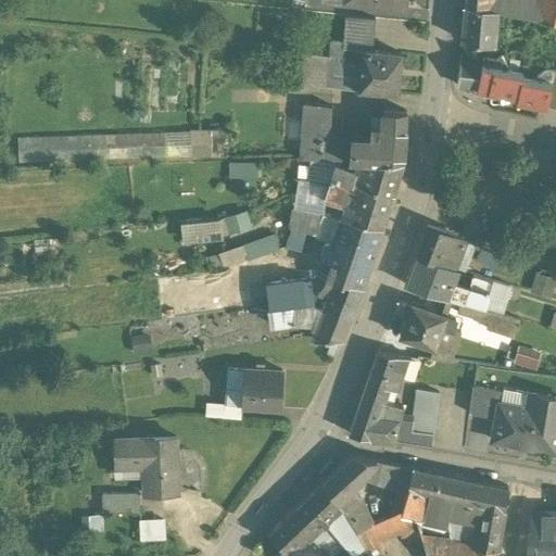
[(343,0),(344,3),(404,10),(404,0),(343,0)]
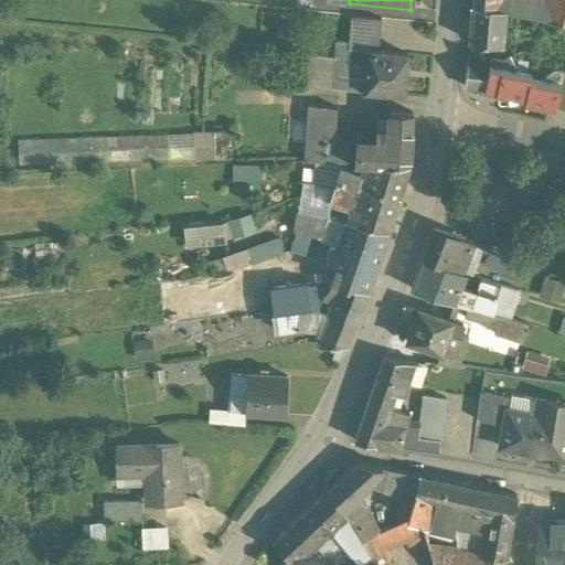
[(493,0),(493,9),(503,11),(510,11),(511,0),(493,0)]
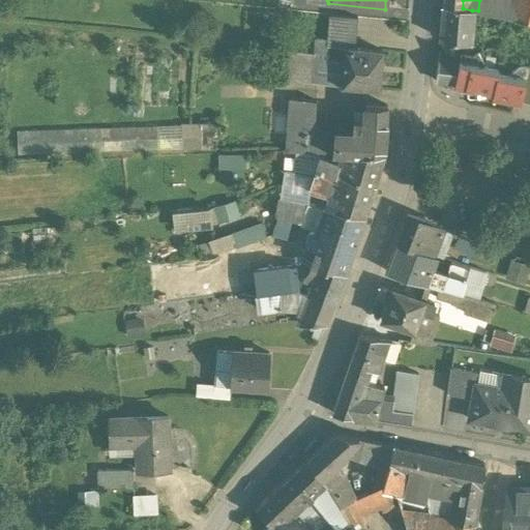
[(508,0),(479,0),(478,10),(502,16),(507,17),(508,0)]
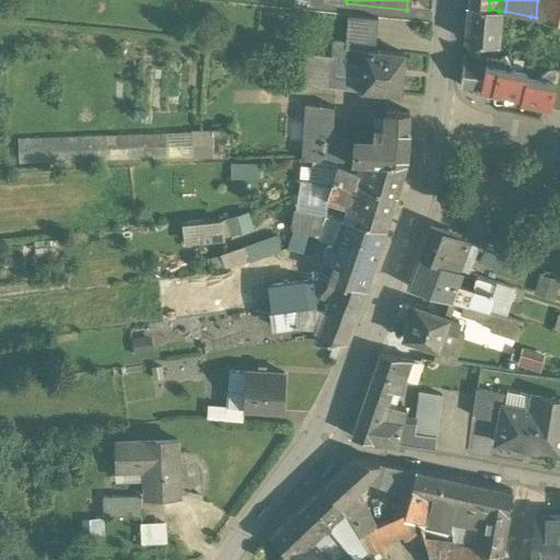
[(559,0),(537,0),(536,18),(559,21),(559,0)]
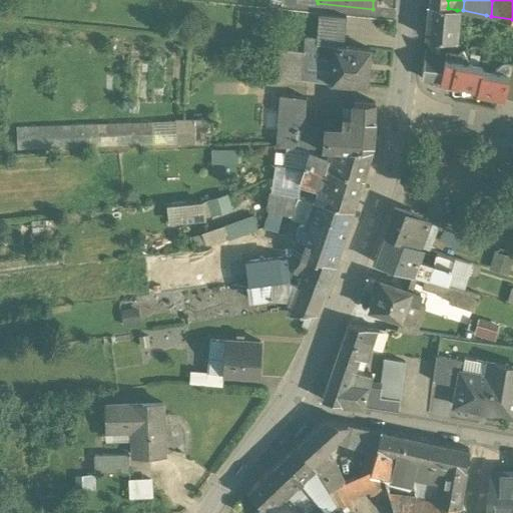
[(448,8),(429,4),(426,38),(453,40),(456,14),(457,10),(448,8)]
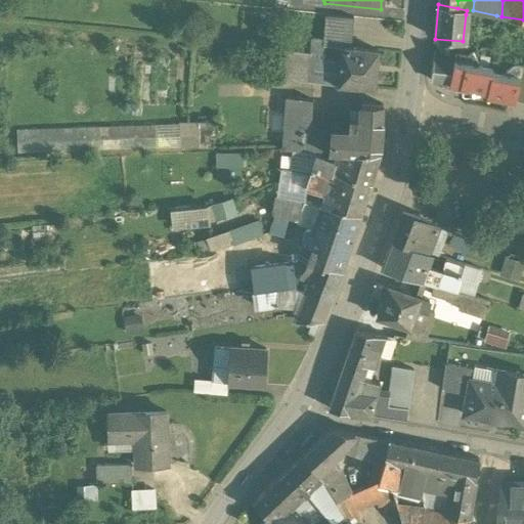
[(353,17),(325,15),(323,41),(322,47),(325,48),(341,49),(341,48),(350,49),(353,17)]
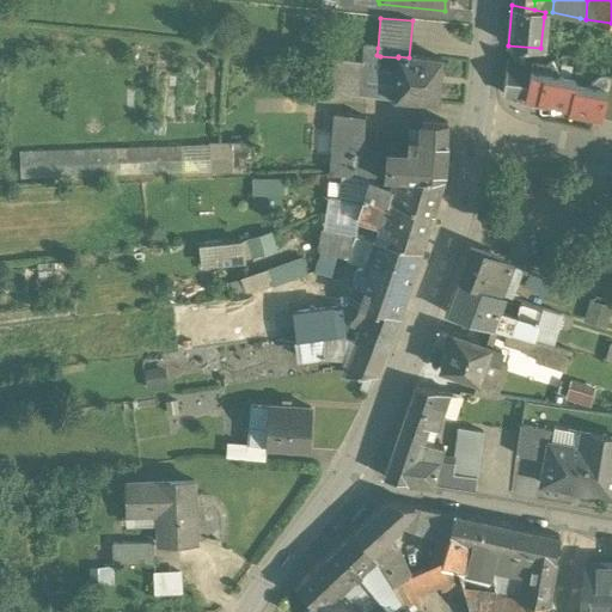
[(378,48),(363,47),(359,97),(377,98),(380,56),(377,55),(378,48)]
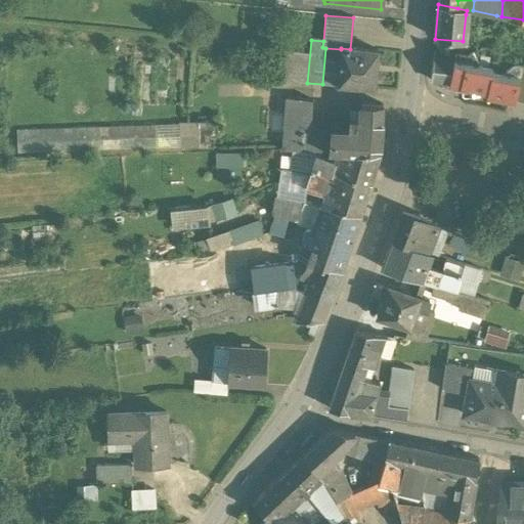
[(350,49),(341,48),(341,49),(325,48),(322,84),(339,86),(375,88),(378,51),(350,49)]
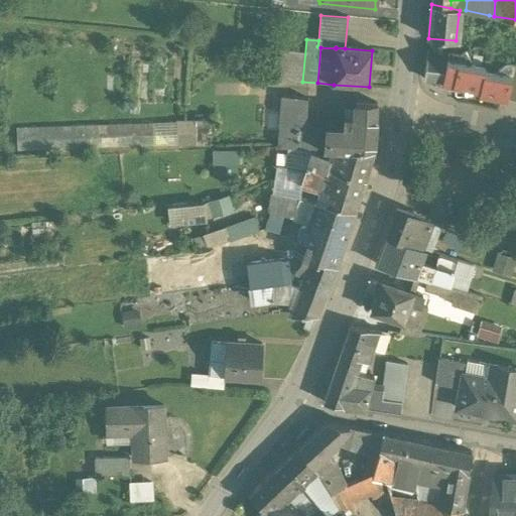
[(304,51),(278,48),(274,78),(300,82),(304,51)]
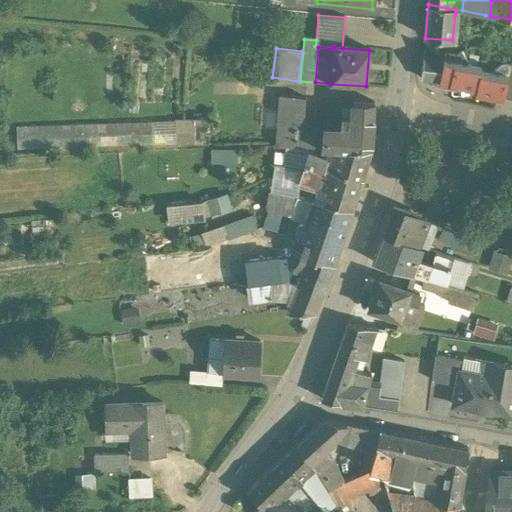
[(443,53),(424,50),(419,78),(439,81),(442,60),(442,58),(443,53)]
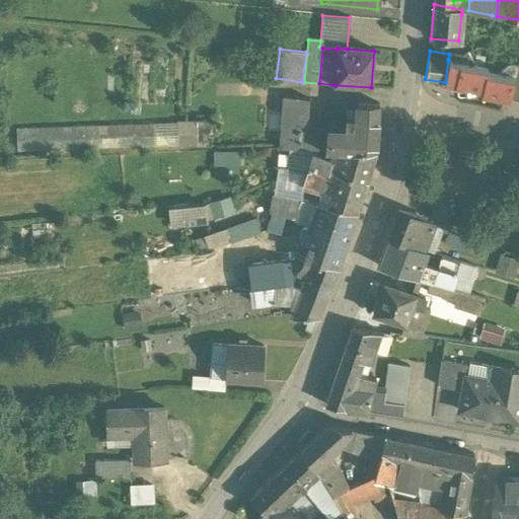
[(448,61),(475,66),(467,53),(462,56),(449,54),(448,59),(448,61)]
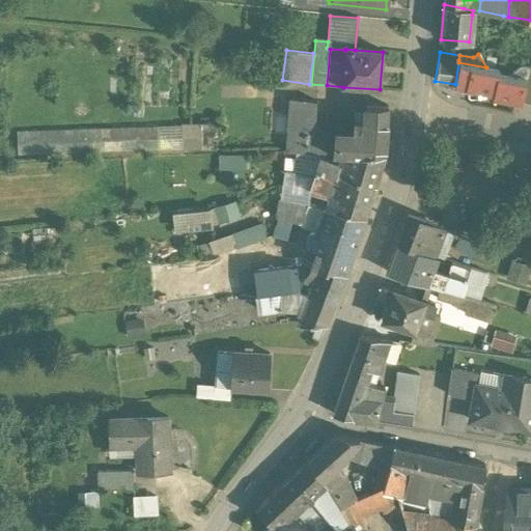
[(498,70),(486,67),(458,62),(455,84),(454,87),(495,93),(498,74),(498,70)]
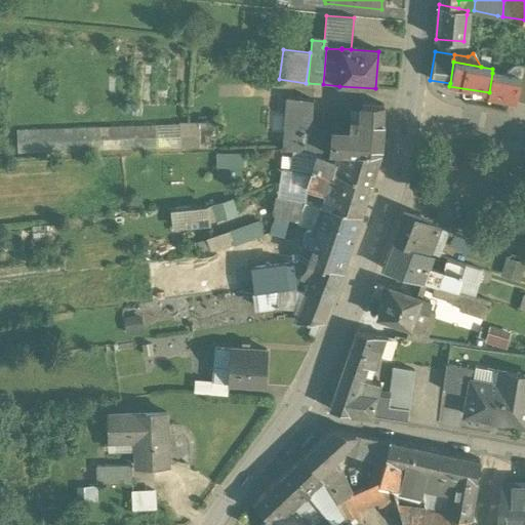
[(524,96),(524,68),(508,65),(506,75),(520,78),(517,95),(524,96)]
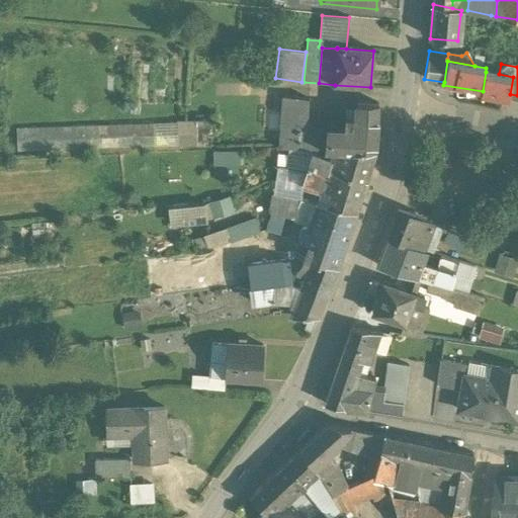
[(499,74),(486,72),(483,91),(482,95),(509,100),(510,94),(513,77),(499,74)]
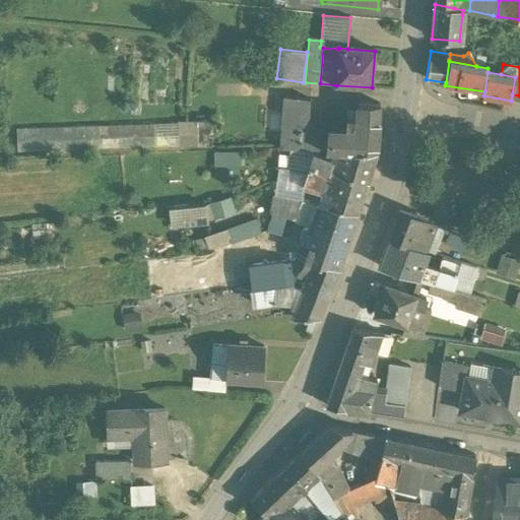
[(311,100),(283,98),(280,149),(288,149),(306,149),(331,150),(332,133),(332,132),(309,130),(311,100)]
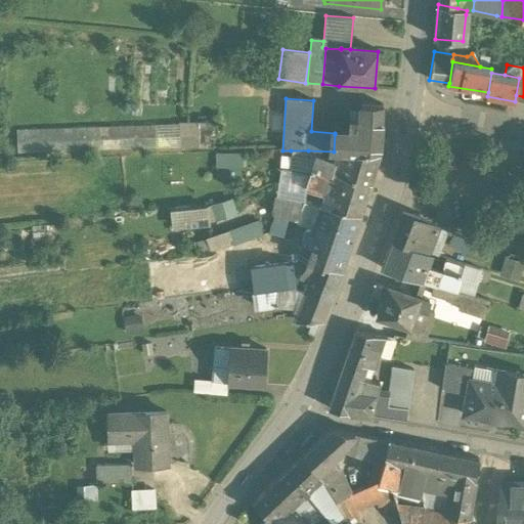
[(383,105),(362,103),(361,120),(350,120),(349,135),(335,134),(334,150),(338,151),(379,151),(383,105)]
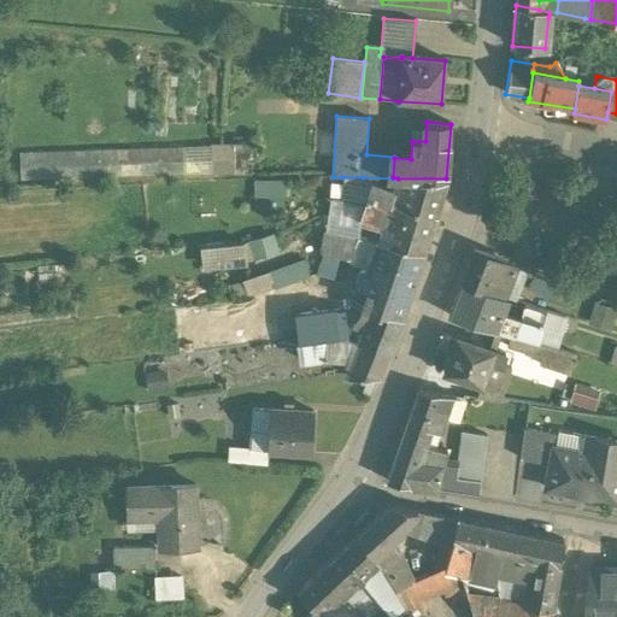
[(250,145),(18,154),(21,182),(251,174),(250,145)]
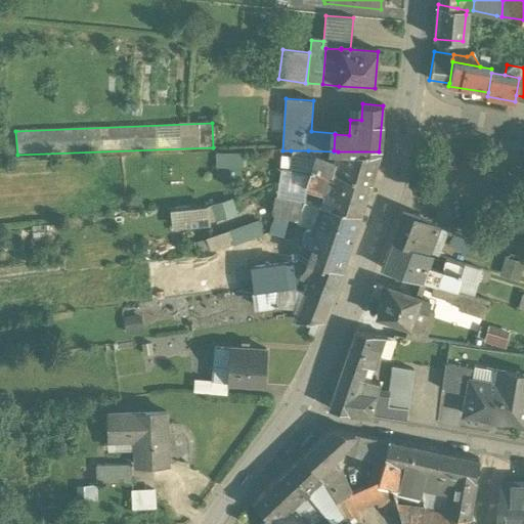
[(280,184),(305,184),(308,174),(310,168),(312,161),(320,164),(320,162),(334,166),(338,151),(334,151),(308,150),(291,150),(292,167),(280,168),(280,184)]
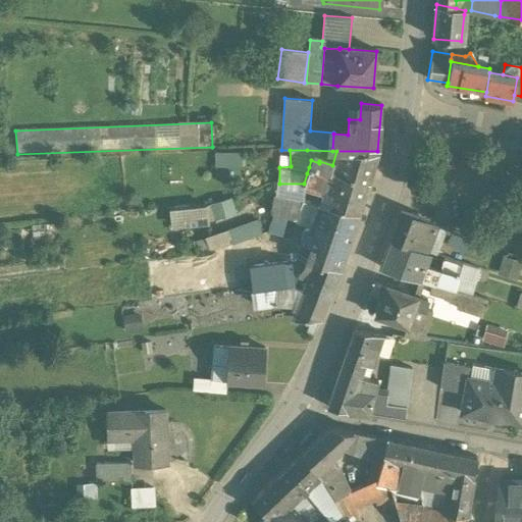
[(246,151),(215,153),(216,171),(247,170),(246,151)]
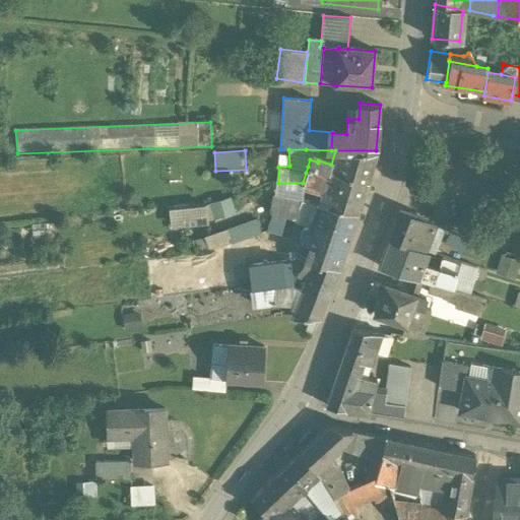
[(376,150),(335,150),(331,165),(329,171),(367,180),(377,150),(376,150)]
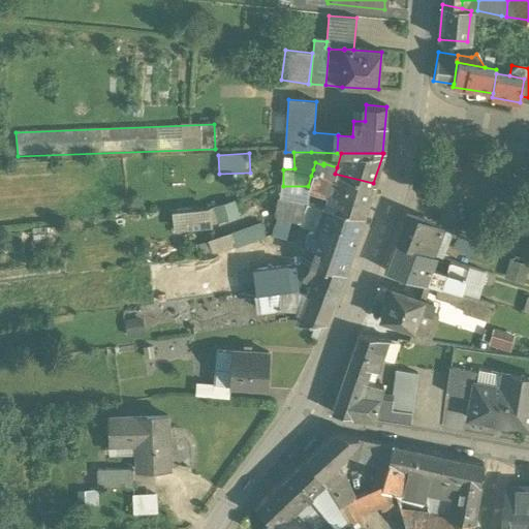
[(313,169),(321,172),(323,165),(315,162),(313,169)]
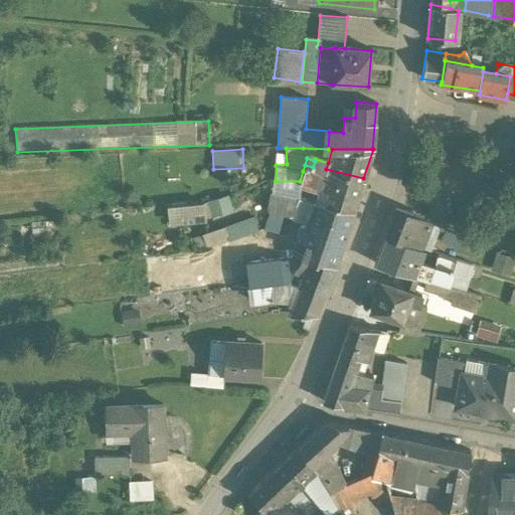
[(326,169),(328,163),(315,159),(315,161),(313,167),(325,172),(326,169)]
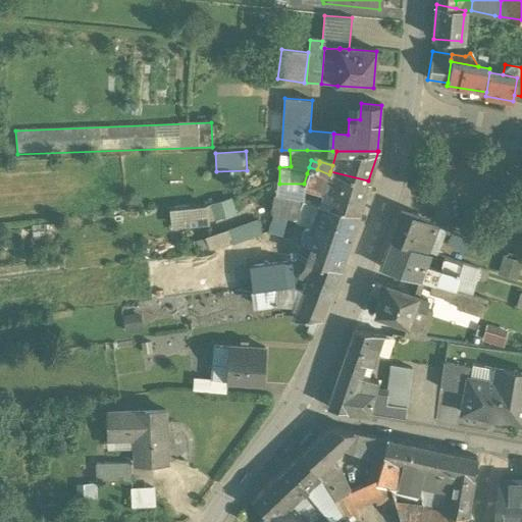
[(315,175),(317,169),(309,167),(307,173),(315,175)]
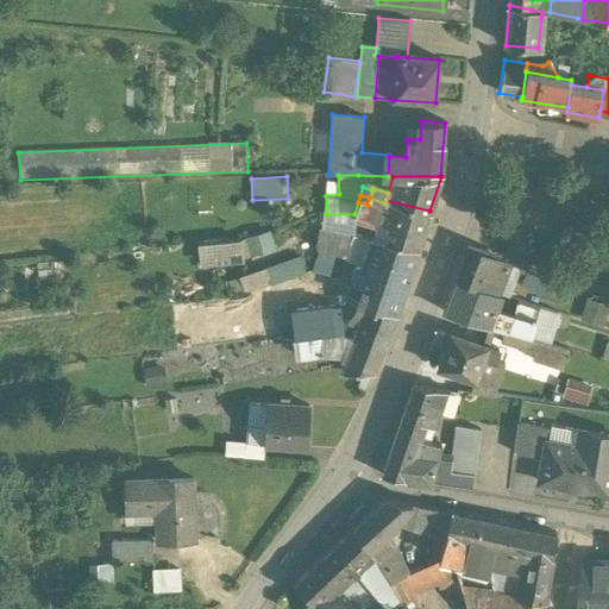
[(370,198),(368,205),(366,207),(382,212),(384,203),(370,198)]
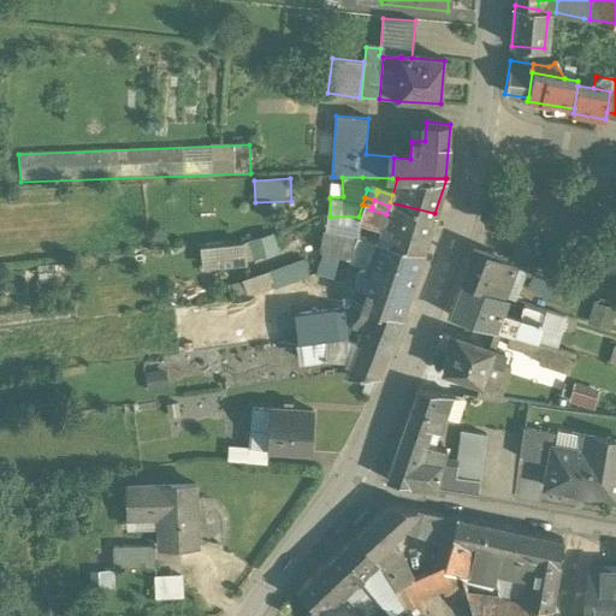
[(434,213),(390,202),(389,206),(386,214),(384,224),(404,229),(398,246),(401,247),(422,252),(434,213)]
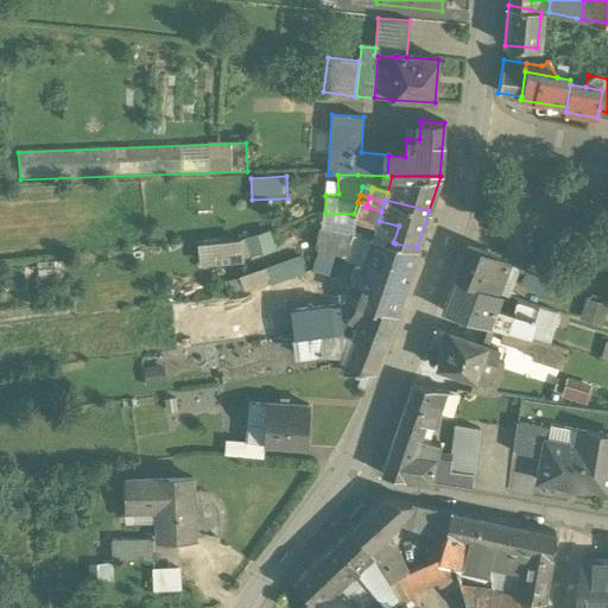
[(354,214),(379,221),(381,211),(366,207),(367,204),(358,202),(354,214)]
